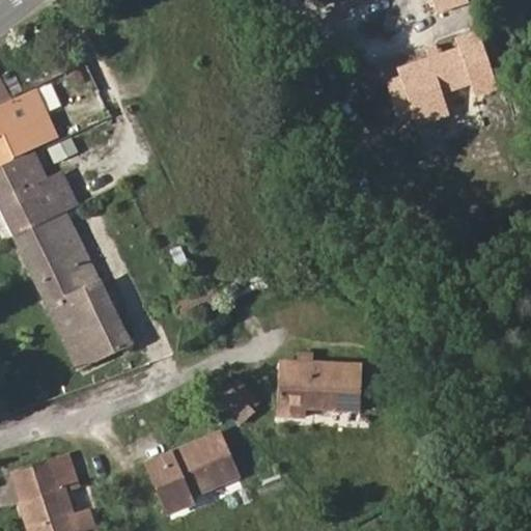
[(61,73),(72,94),(91,86),(82,64),(61,73)]
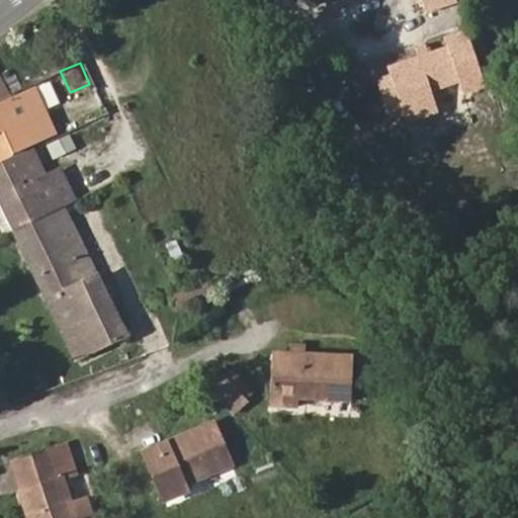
[(21,89),(12,71),(1,77),(0,75),(0,99),(10,94),(21,89)]
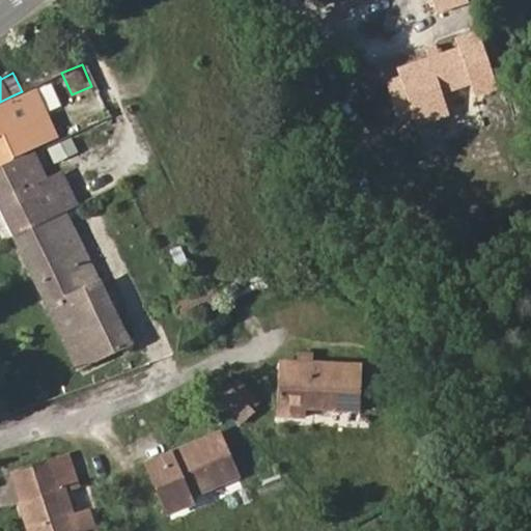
[(32,149),(43,144),(43,143),(56,137),(33,89),(11,100),(10,96),(0,102),(0,165),(11,159),(20,154),(20,155),(32,149)]
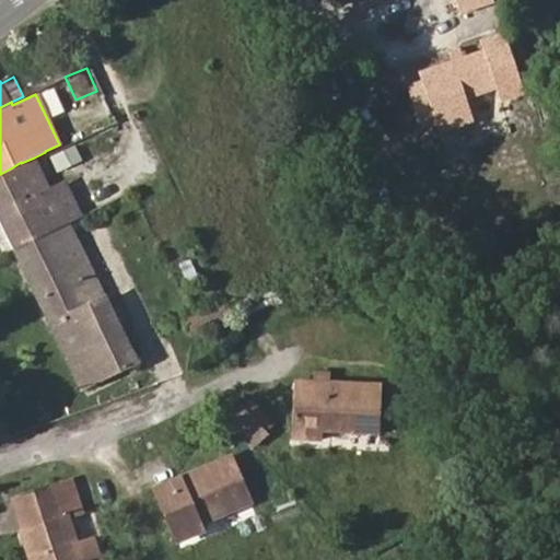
[(81,216),(66,184),(49,191),(34,158),(21,163),(21,162),(12,167),(0,174),(0,222),(13,249),(67,223),(81,216)]
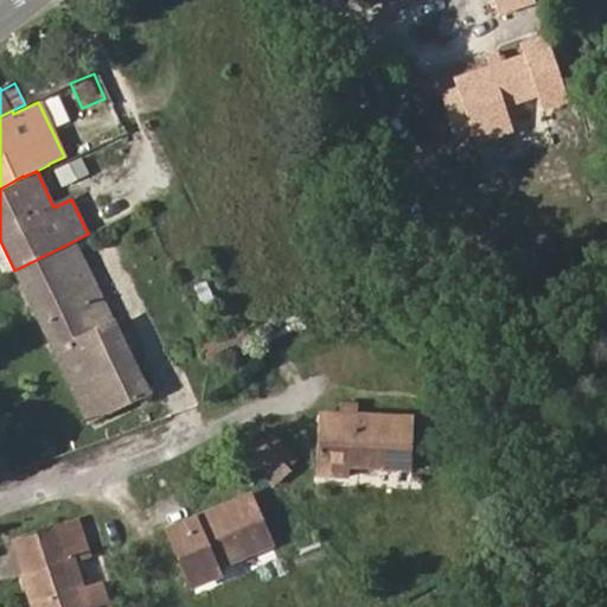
[(132,360),(112,320),(72,242),(14,270),(16,270),(52,347),(74,389),(132,360)]
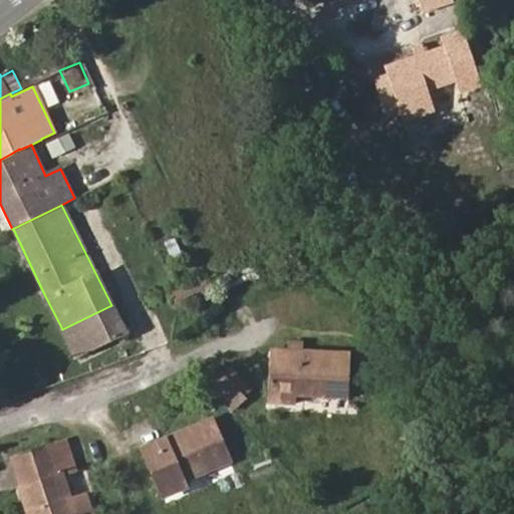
[(125,334),(111,305),(62,329),(76,358),(125,334)]
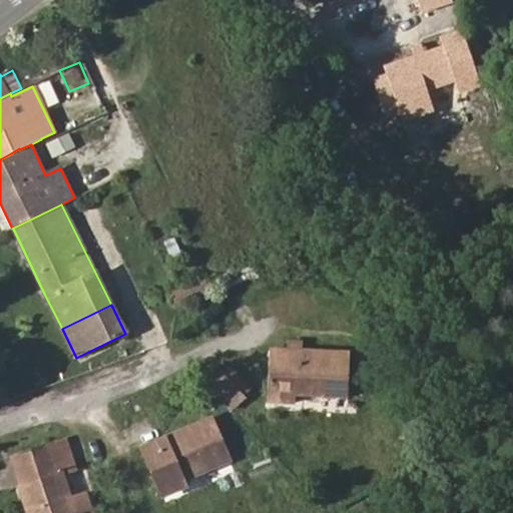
[(293,358),(293,350),(269,349),(269,356),(293,358)]
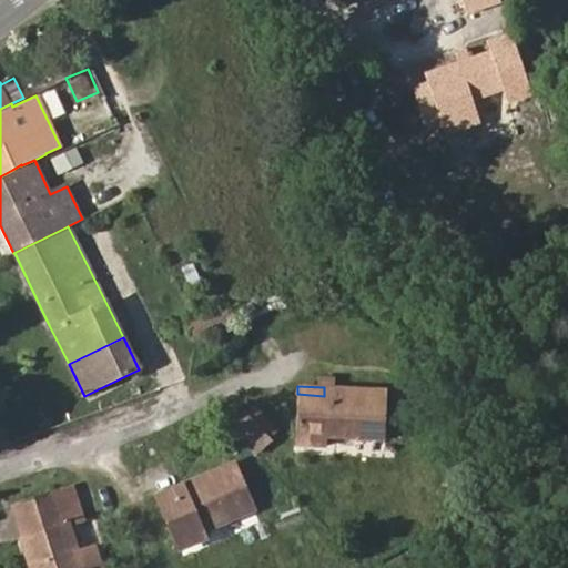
[(385,440),(387,389),(324,387),(324,396),(297,394),(295,444),(327,445),(327,438),(385,440)]
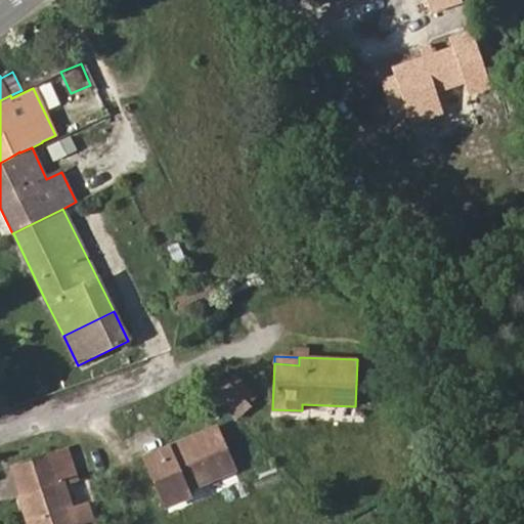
[(250,404),(226,379),(217,388),(211,393),(212,394),(235,418),(250,404)]
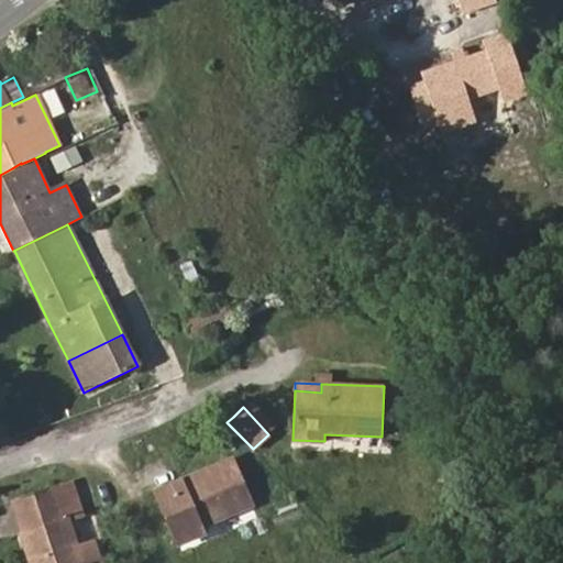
[(227,422),(233,417),(224,408),(218,414),(227,422)]
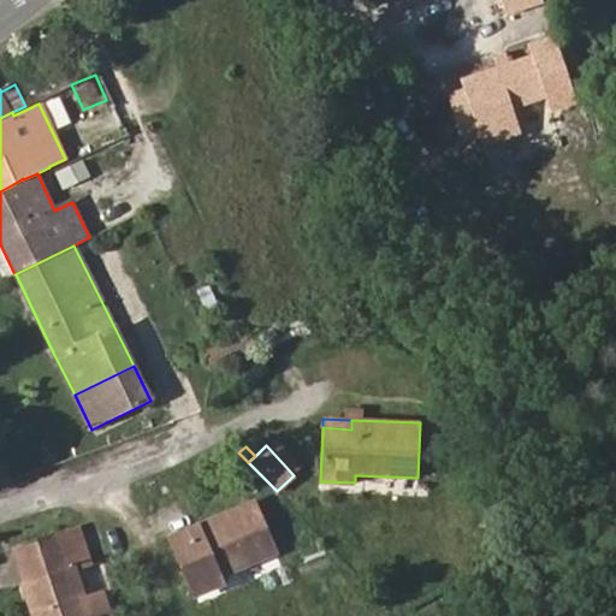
[(248,462),(238,452),(235,456),(246,467),(249,463),(248,462)]
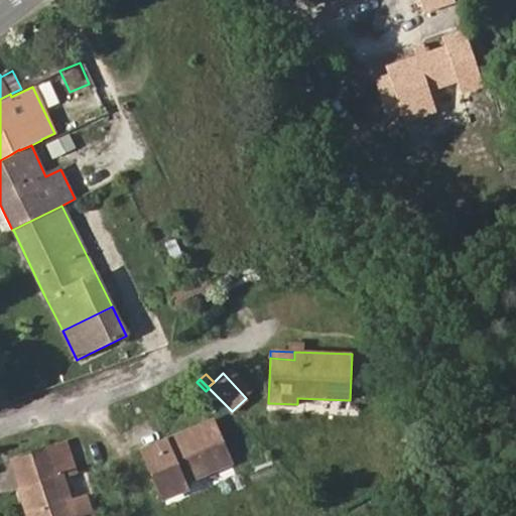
[(183,482),(231,462),(213,420),(167,438),(142,449),(163,498),(186,489),(183,482)]
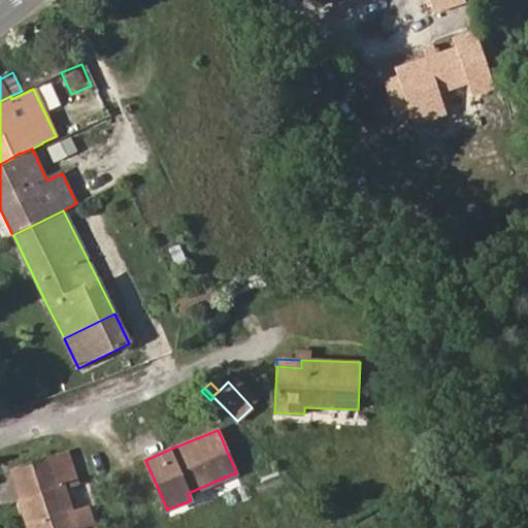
[(93,527),(87,507),(72,513),(64,487),(76,483),(66,453),(12,470),(22,498),(20,498),(29,527),(93,527)]
